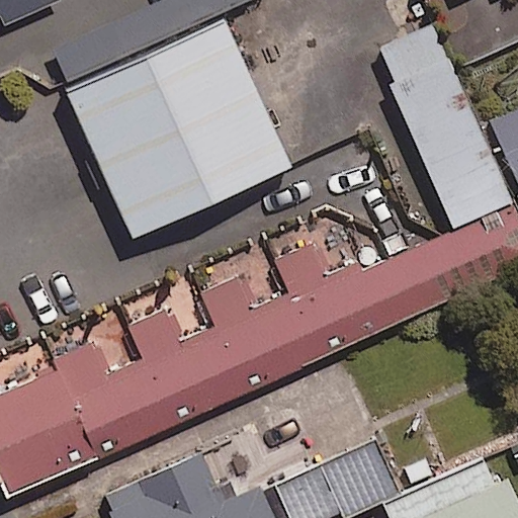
[(0,0),(0,17),(3,16),(8,26),(65,1),(64,0),(0,0)]
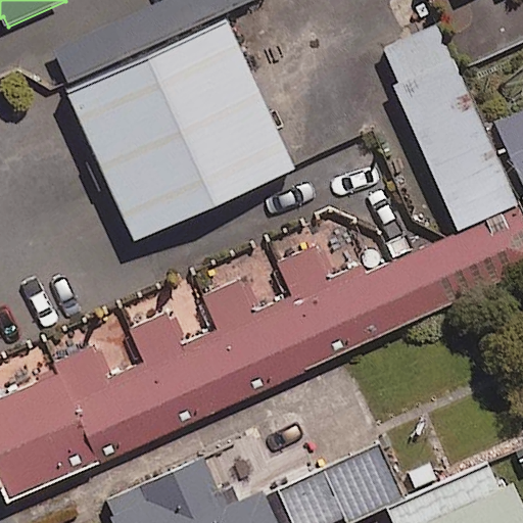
[(236,15),(67,88),(135,242),(303,170),(236,15)]
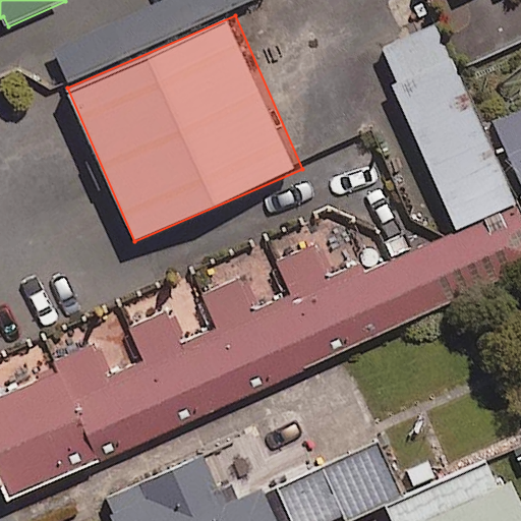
[(513,206),(436,27),(381,51),(457,230),(513,206)]
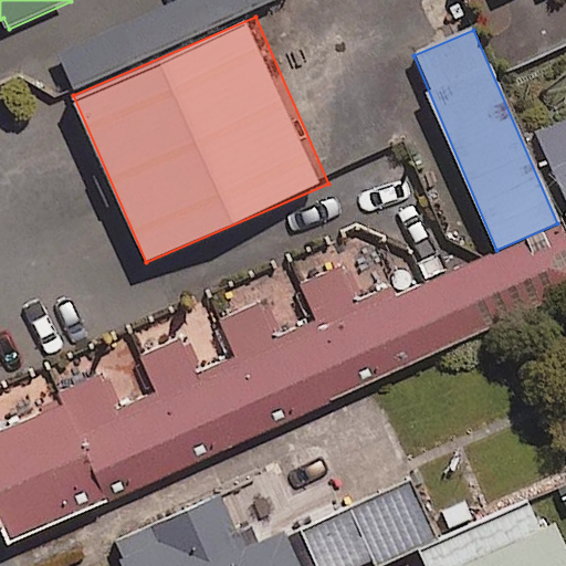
[(63,404),(0,431),(0,505),(14,538),(565,291),(565,222),(402,296),(398,284),(363,300),(347,264),(301,284),(317,323),(280,339),(264,304),(224,322),(241,358),(201,376),(185,339),(143,357),(158,390),(119,408),(103,373),(59,392),(63,404)]
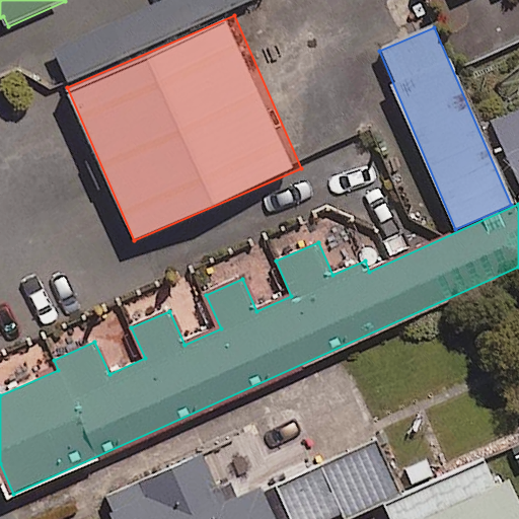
[(207,453),(145,480),(152,497),(114,513),(116,518),(280,518),(266,486),(229,502),(207,453)]
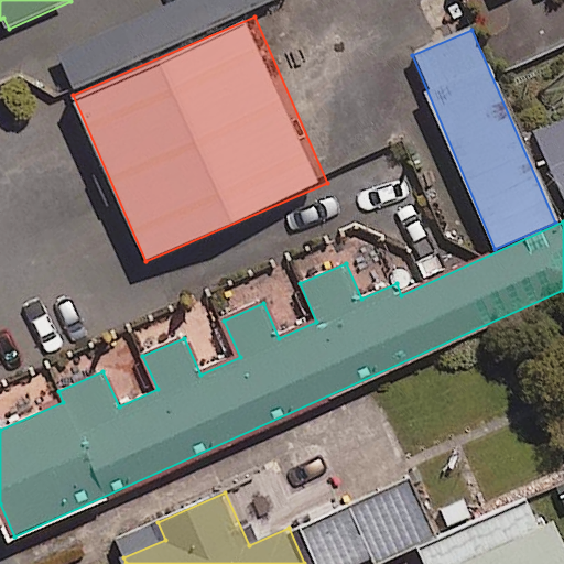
[(563,563),(563,532),(560,522),(465,563),(563,563)]
